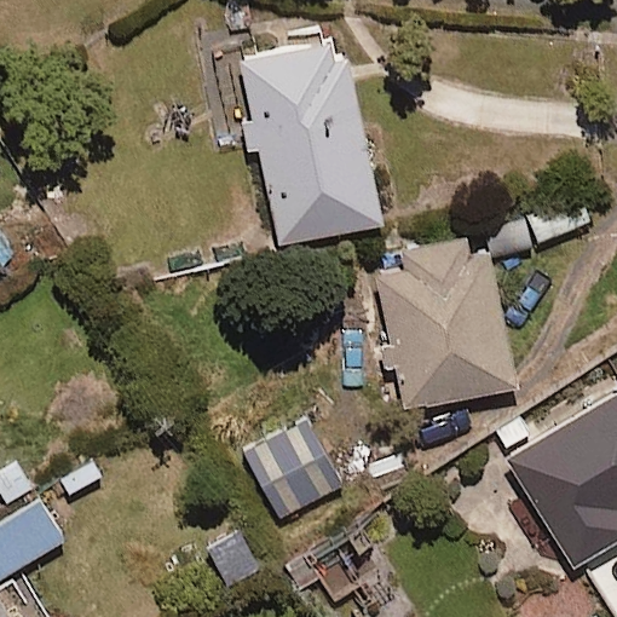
[(330,41),(240,61),(253,121),(242,124),(249,155),(258,154),(278,247),(382,225),(347,63),(335,65),(330,41)]
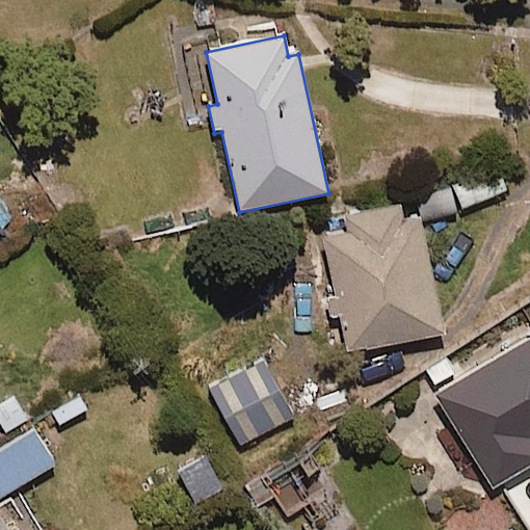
[(350,236),(329,240),(350,348),(442,330),(420,216),(407,218),(404,204),(346,215),(350,236)]
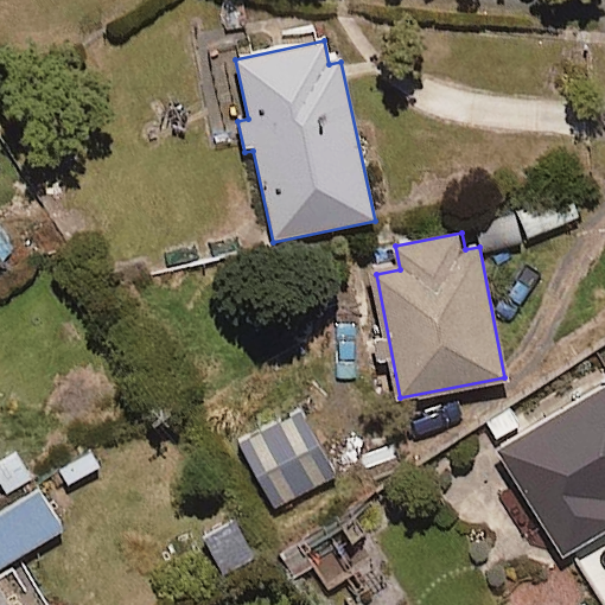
[(604,384),(498,451),(565,559),(604,534),(604,384)]
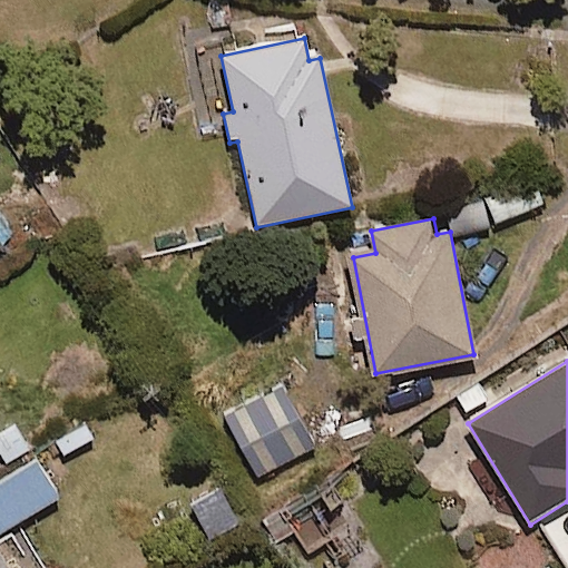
[(287,380),(225,413),(258,473),(321,440),(287,380)]
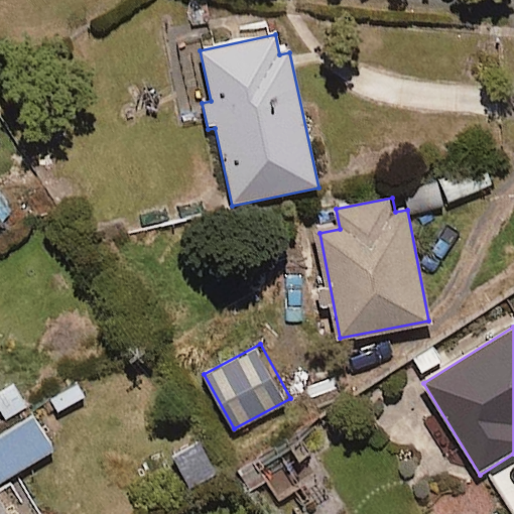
[(38,413),(0,435),(0,480),(58,445),(38,413)]
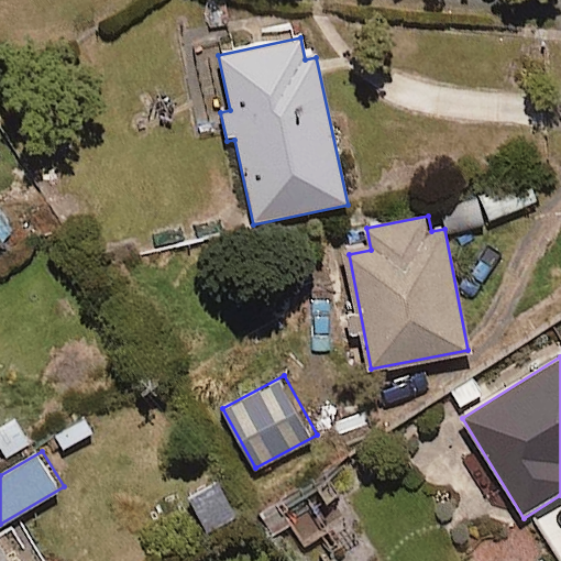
[(224,476),(195,492),(213,529),(243,514),(224,476)]
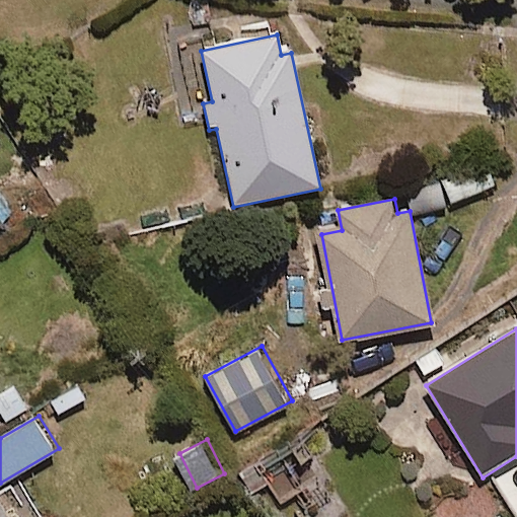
[(21,516),(3,486),(0,487),(0,516),(21,516)]
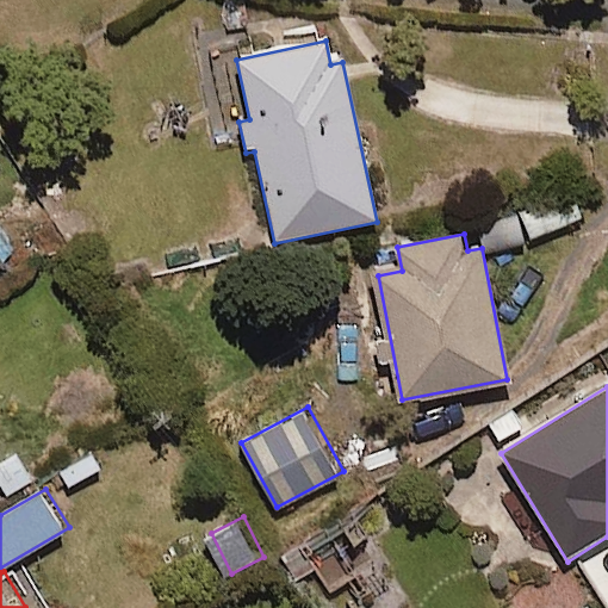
All buildings are outlined.
